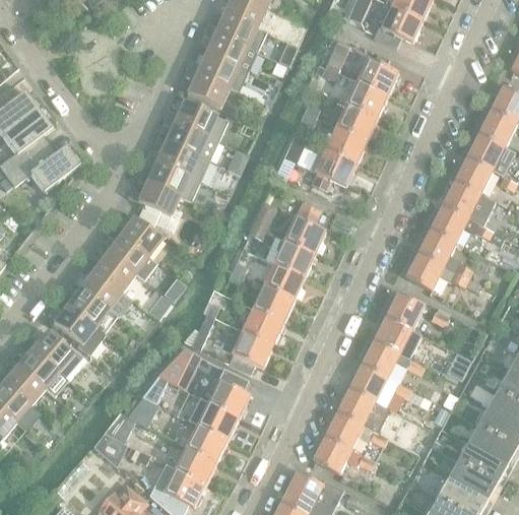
[(228,0),(222,11),(255,27),(264,7),(249,0),(228,0)]
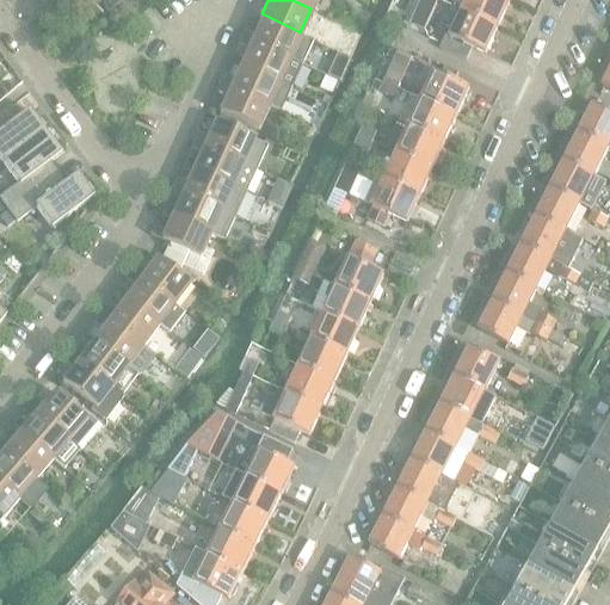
[(423,26),(435,0),(417,0),(408,20),(423,26)]
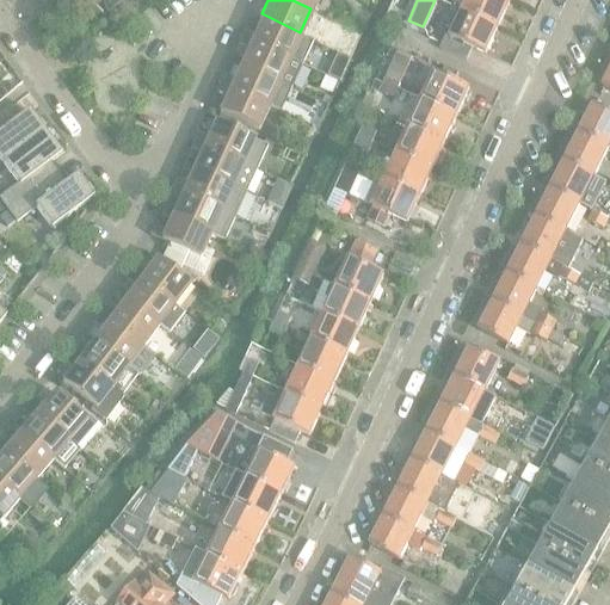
[(464,0),(462,6),(497,22),(506,0),(464,0)]
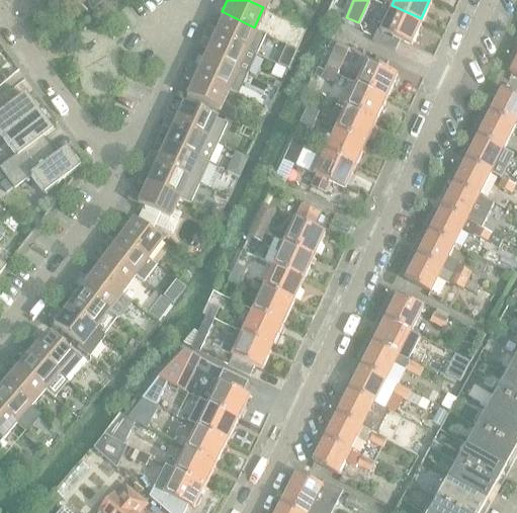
[(416,29),(421,18),(392,5),(380,28),(376,26),(371,37),(395,48),(400,36),(411,41),(412,38),(414,38),(417,30),(416,29)]
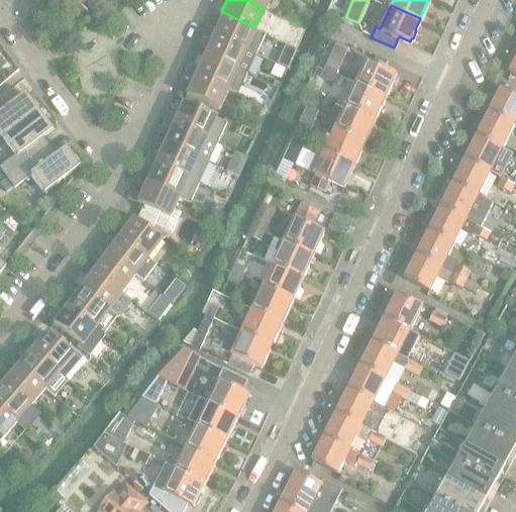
[(205,20),(202,27),(244,46),(245,45),(254,49),(264,31),(253,27),(221,11),(215,25),(205,20)]
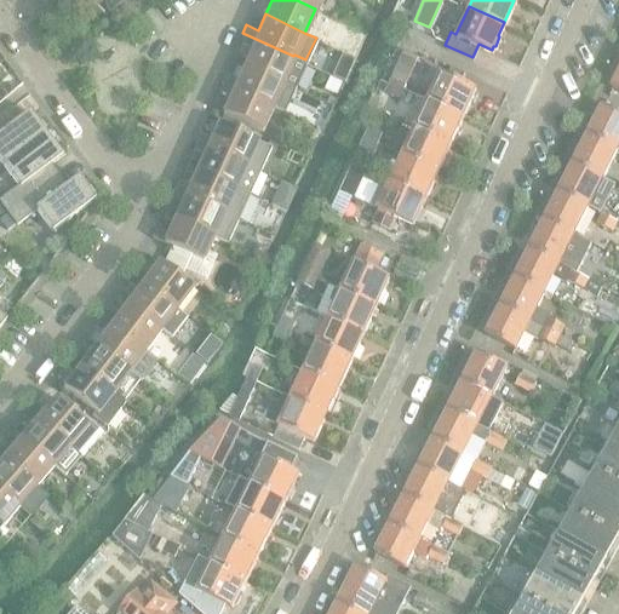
[(251,45),(244,62),(282,80),(293,56),(242,33),(239,40),(251,45)]
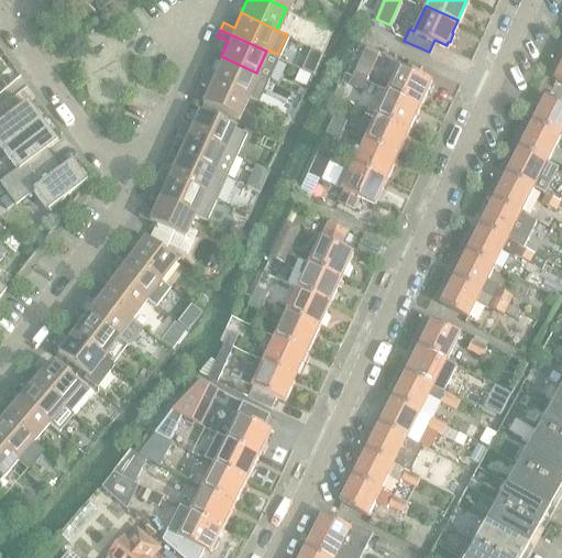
[(365,43),(352,72),(365,77),(378,48),(365,43)]
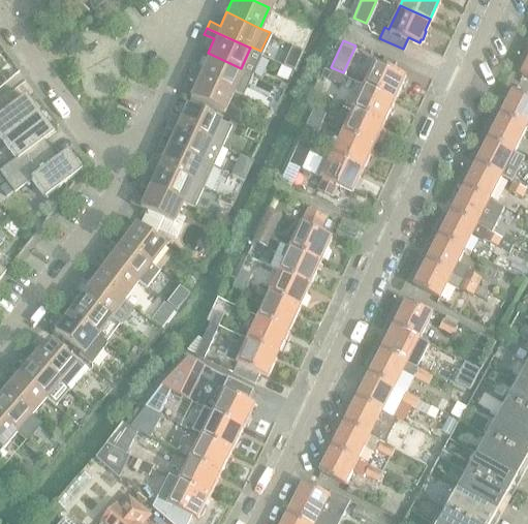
[(290,42),(282,61),(291,65),(293,66),(302,48),(301,47),(290,42)]
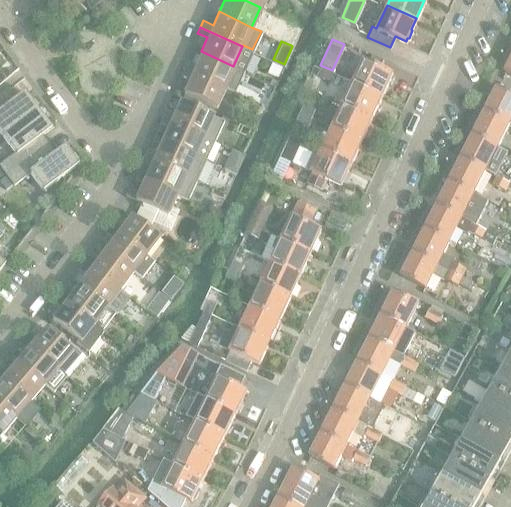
[(345,42),(336,69),(352,74),(361,48),(345,42)]
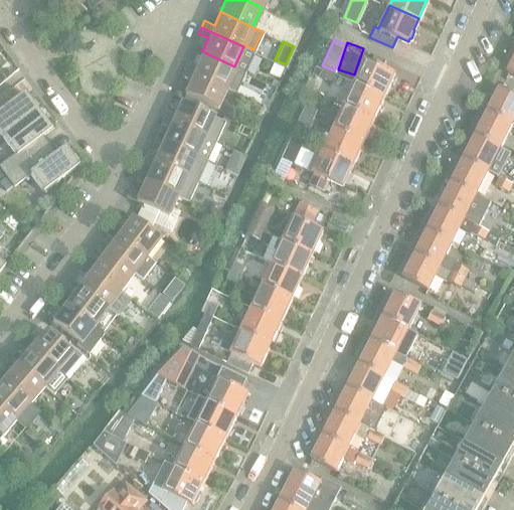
[(186,59),(183,66),(225,86),(234,66),(202,51),(196,64),(186,59)]
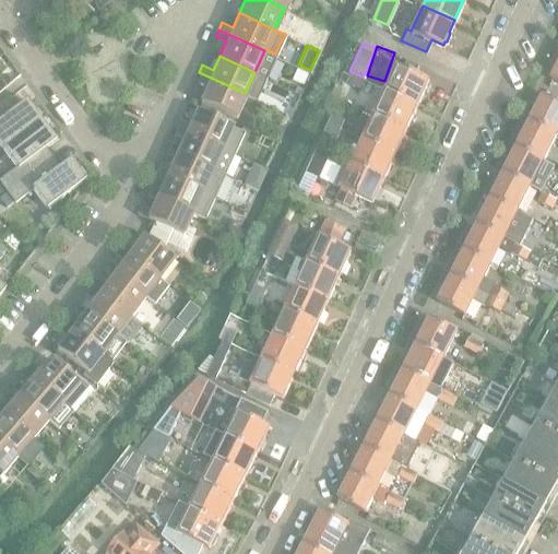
[(406,57),(402,65),(414,70),(418,62),(406,57)]
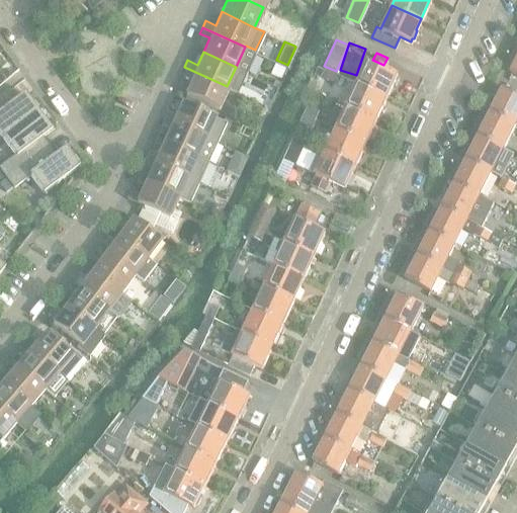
[(367,58),(356,81),(386,94),(397,71),(383,65),(372,60),(367,58)]
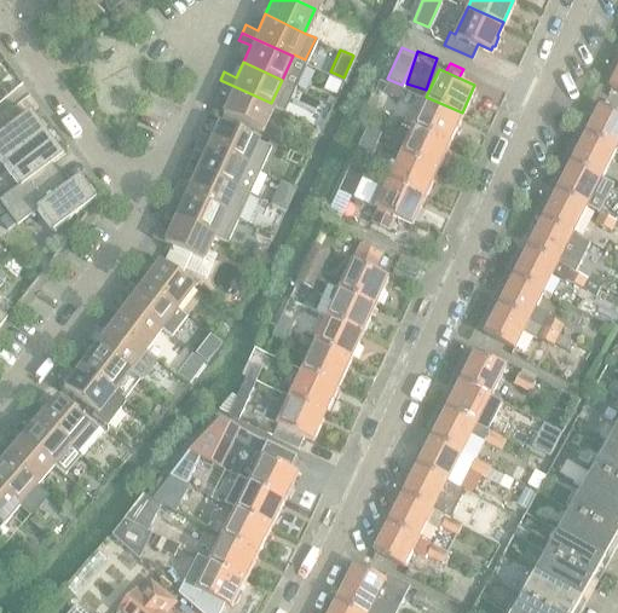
[(397,96),(402,85),(387,79),(382,88),(397,96)]
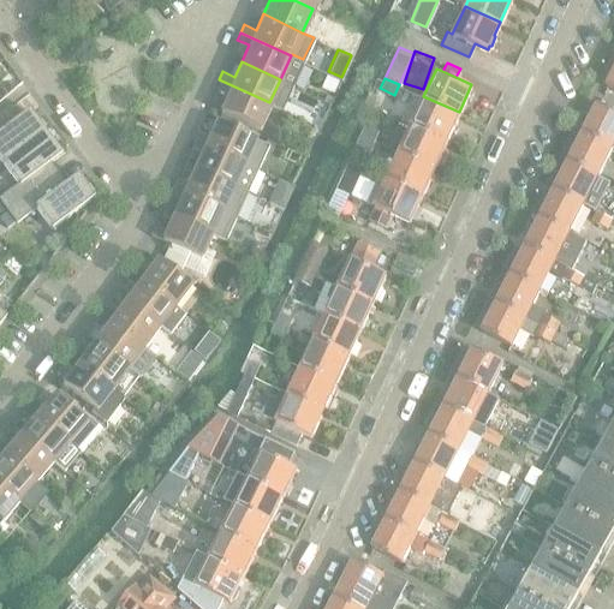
[(6,79),(0,83),(0,96),(1,97),(13,88),(6,79)]
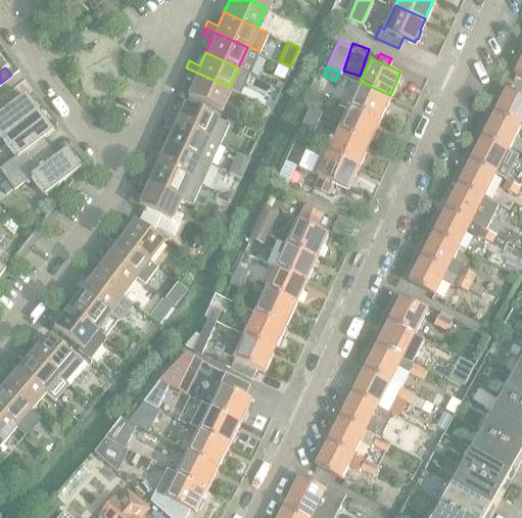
[(220,107),(229,87),(186,67),(183,74),(193,79),(186,92),(220,107)]
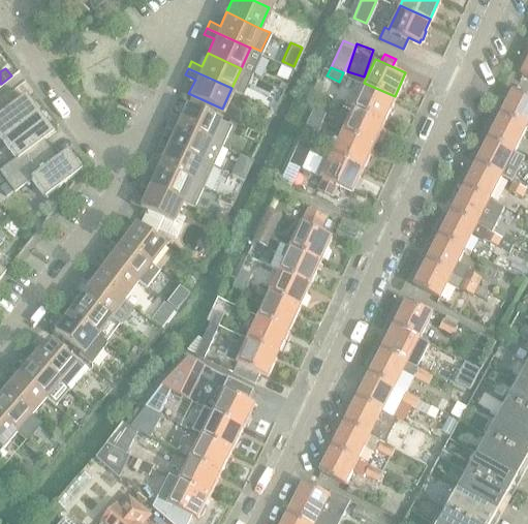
[(327,82),(317,78),(313,88),(316,89),(320,91),(322,91),(327,82)]
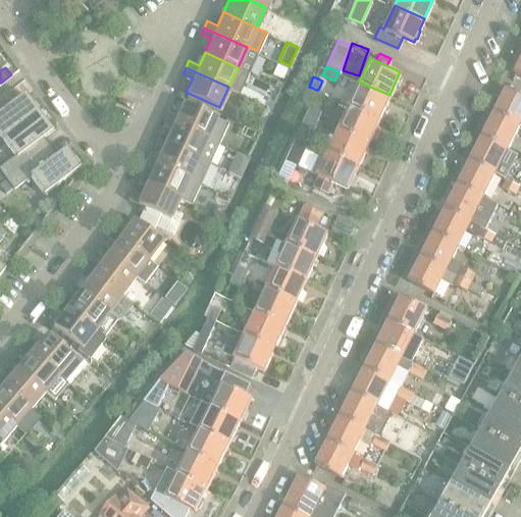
[(354,93),(349,104),(379,118),(389,95),(359,82),(350,78),(345,89),(354,93)]
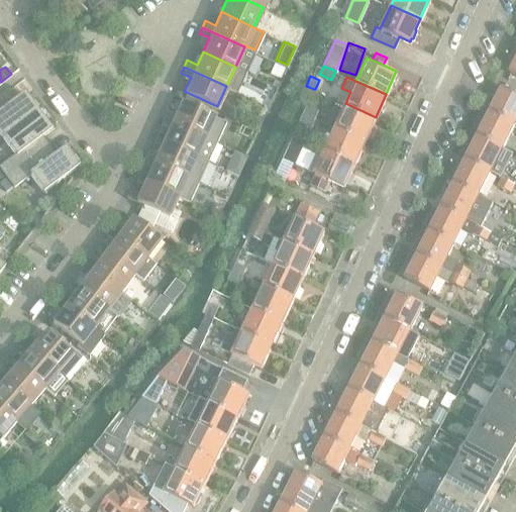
[(515,92),(501,85),(489,109),(514,121),(515,117),(515,92)]
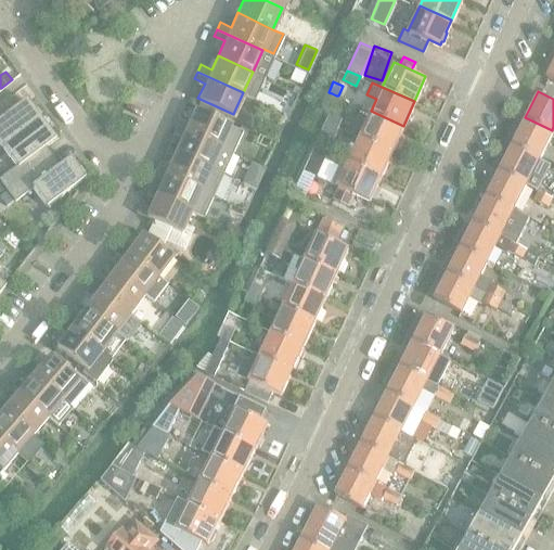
[(0,143),(1,144),(39,116),(25,96),(14,103),(7,93),(0,98),(0,143)]
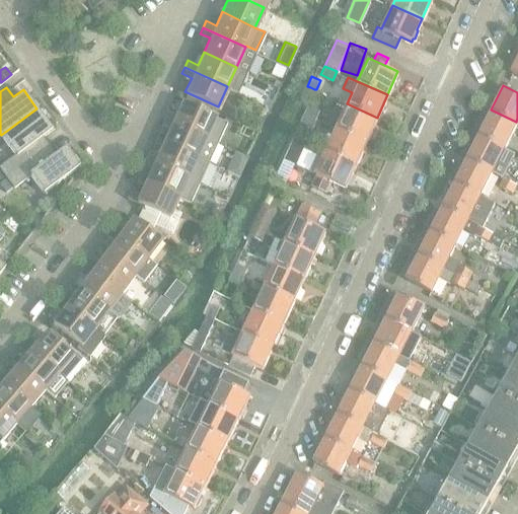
[(165,108),(162,116),(216,140),(225,120),(181,99),(174,114),(165,108)]
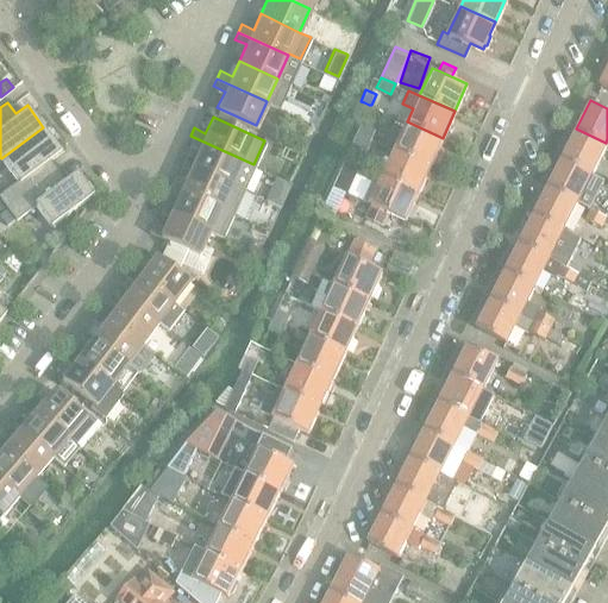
[(362,121),(357,131),(371,137),(375,127),(362,121)]
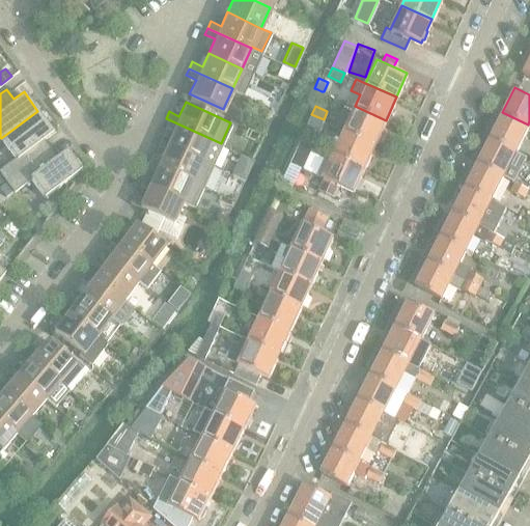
[(355,106),(344,129),(374,143),(386,120),(355,106)]
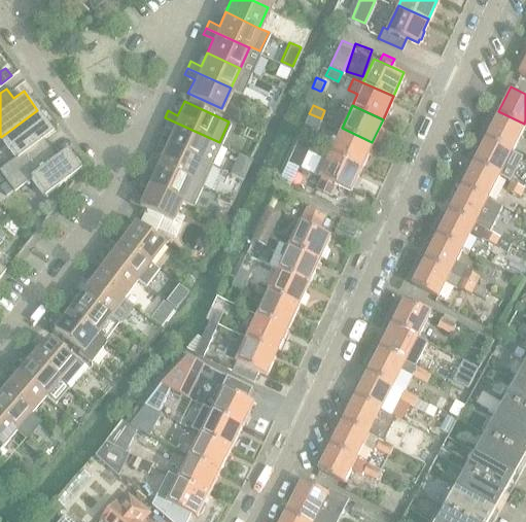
[(51,129),(37,110),(1,137),(13,154),(0,164),(0,170),(5,177),(48,145),(41,136),(51,129)]
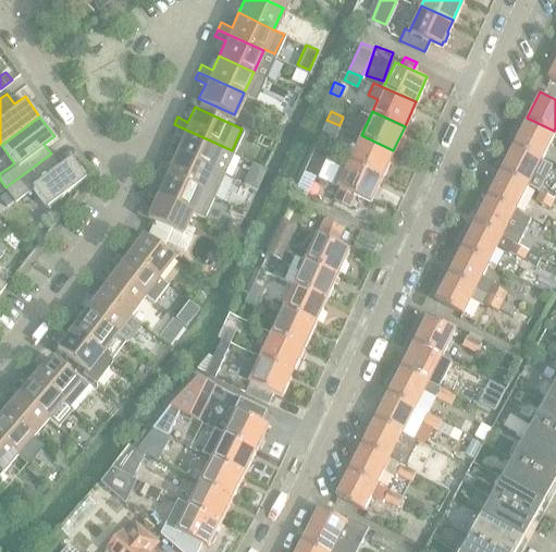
[(527,118),(514,143),(541,157),(554,131),(527,118)]
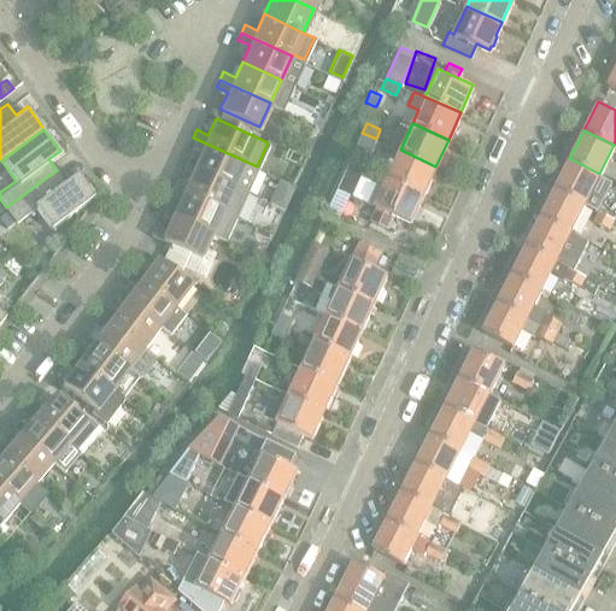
[(371,150),(376,139),(362,133),(357,144),(371,150)]
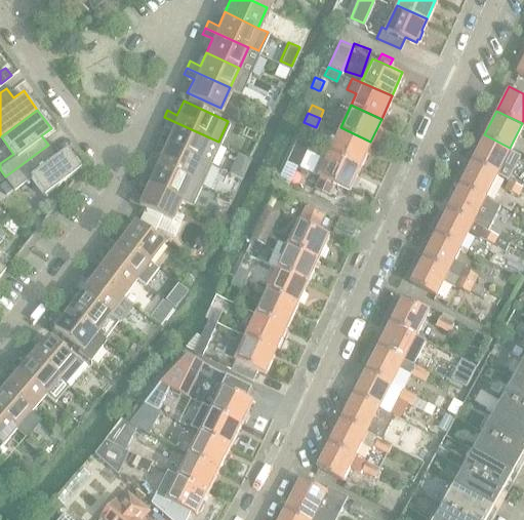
[(171,127),(164,142),(209,162),(218,142),(164,117),(161,123),(171,127)]
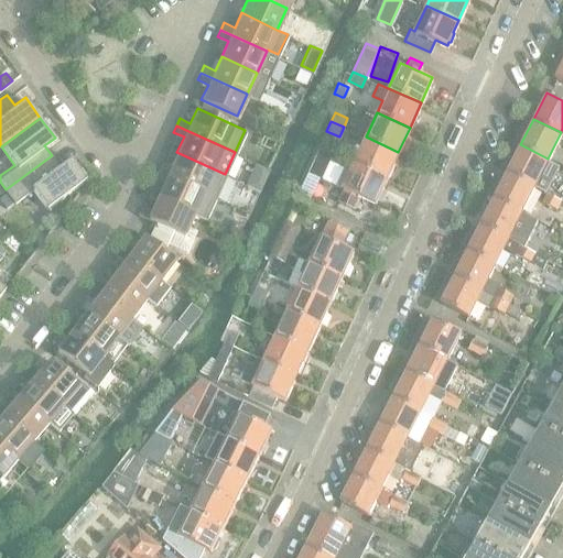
[(366,137),(355,162),(387,176),(398,152),(366,137)]
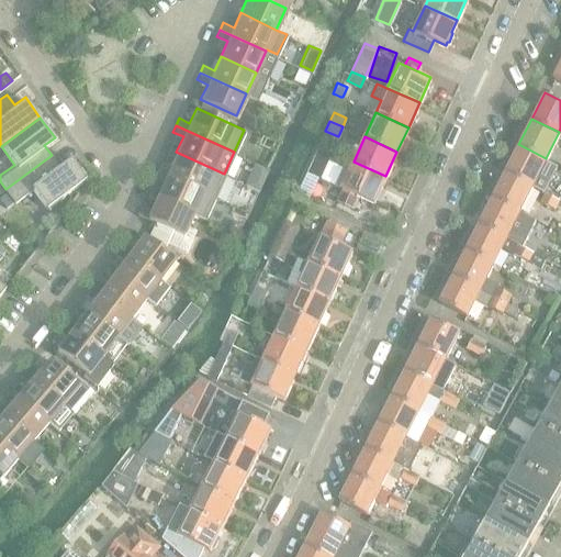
[(518,144),(505,170),(533,185),(543,190),(548,180),(537,175),(546,158),(518,144)]
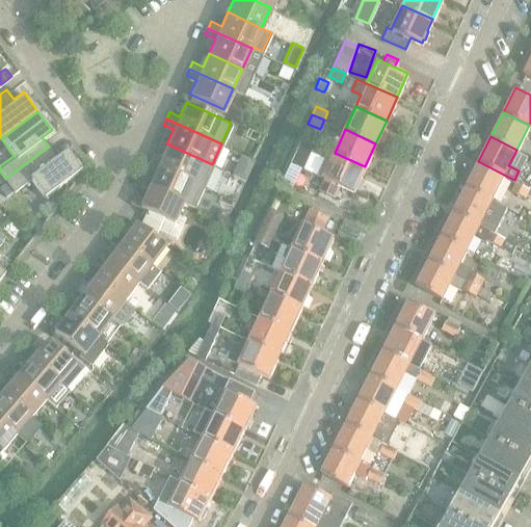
[(315,143),(301,137),(291,161),(303,167),(315,143)]
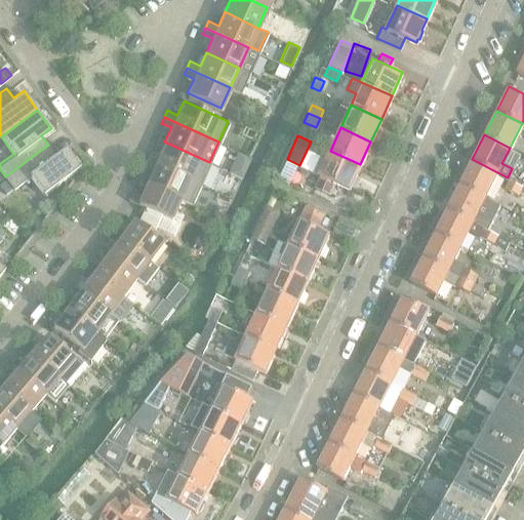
[(149,150),(146,157),(200,182),(209,162),(164,142),(158,155),(149,150)]
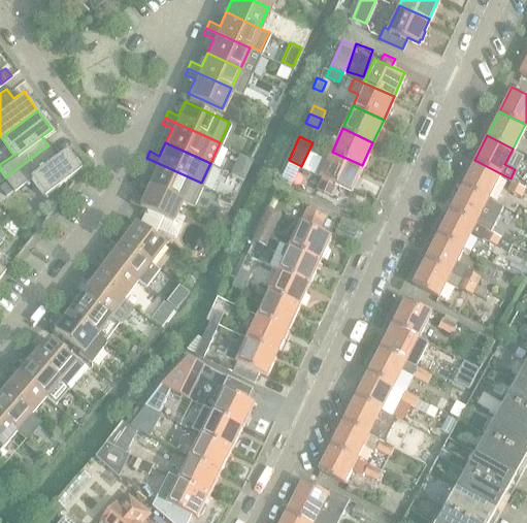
[(55,154),(48,145),(5,177),(5,178),(11,187),(12,188),(29,175),(42,194),(79,166),(65,146),(55,154)]
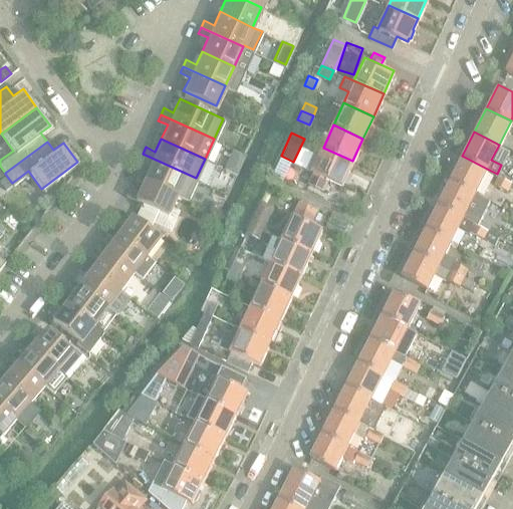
[(352,161),(323,148),(312,143),(306,155),(317,160),(307,182),(324,189),(329,178),(342,184),(352,161)]
